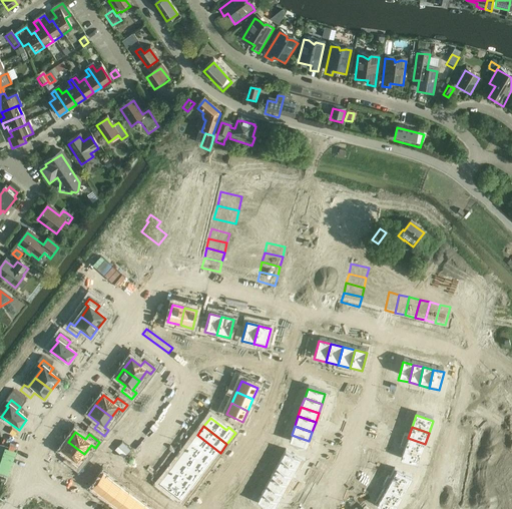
[(481,434),(479,447),(507,453),(509,442),(489,438),(490,435),(481,434)]
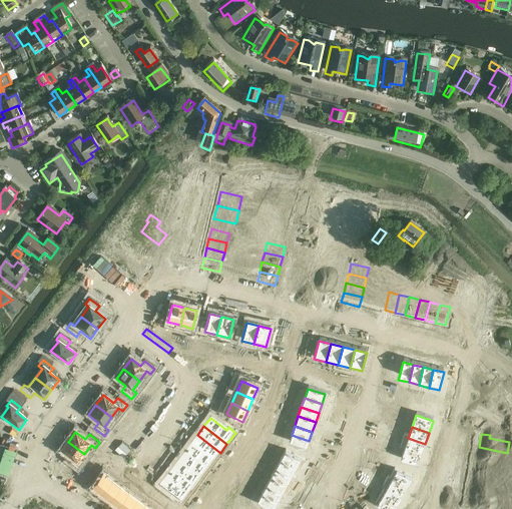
[(197,435),(190,444),(213,461),(220,453),(197,435)]
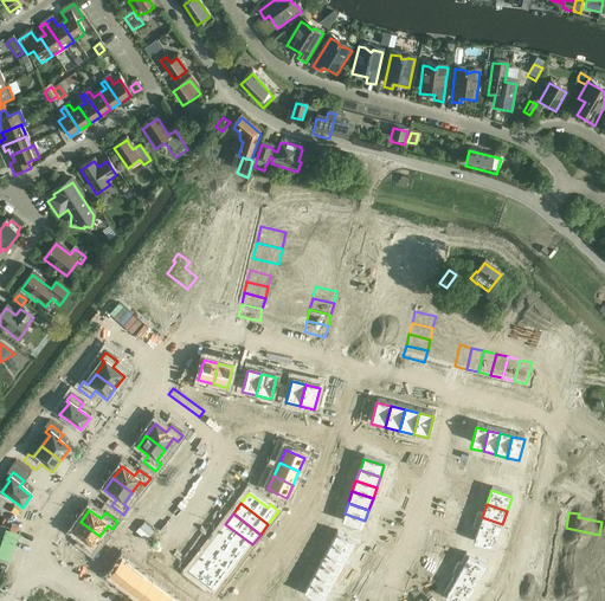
[(345,514),(341,524),(361,531),(365,521),(345,514)]
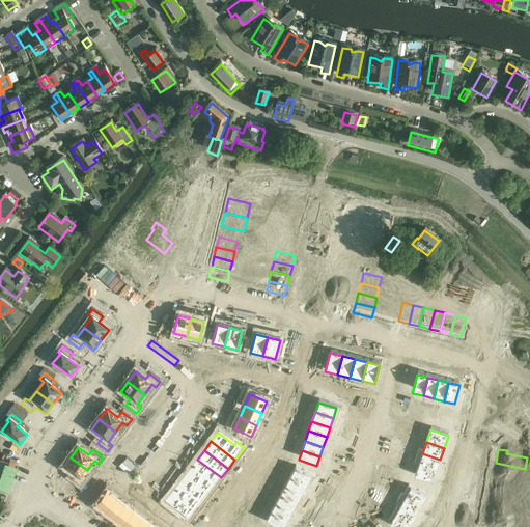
[(422,453),(418,466),(436,472),(440,460),(422,453)]
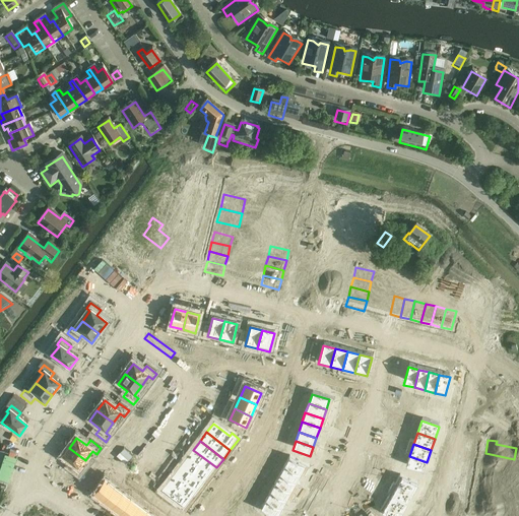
[(69,448),(61,458),(71,466),(67,471),(77,478),(81,472),(78,470),(85,460),(69,448)]
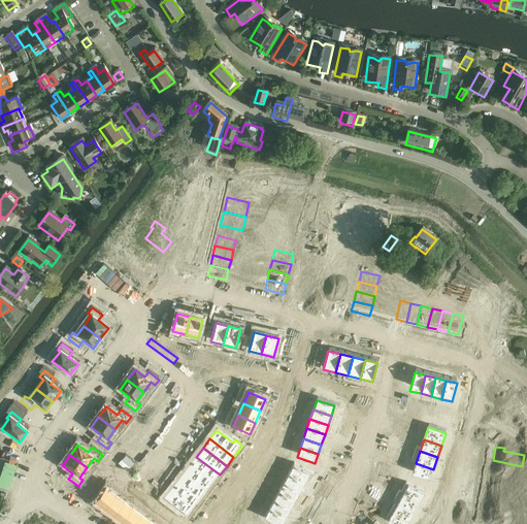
[(196,457),(189,466),(213,484),(220,475),(196,457)]
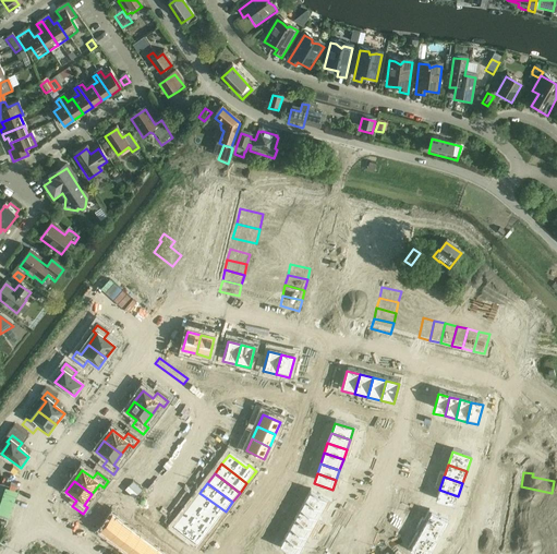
[(521,486),(519,498),(549,504),(552,493),(521,486)]
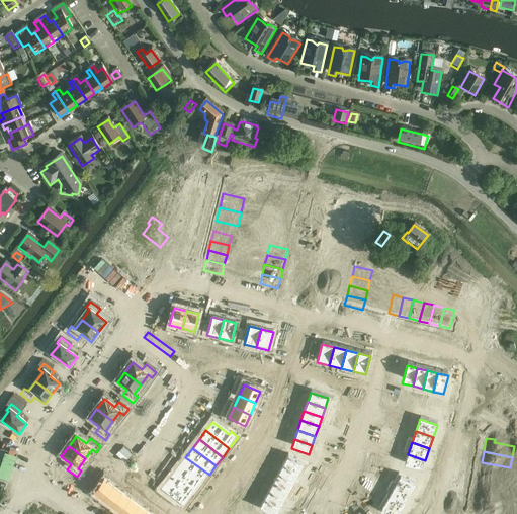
[(408,454),(404,466),(421,473),(425,460),(408,454)]
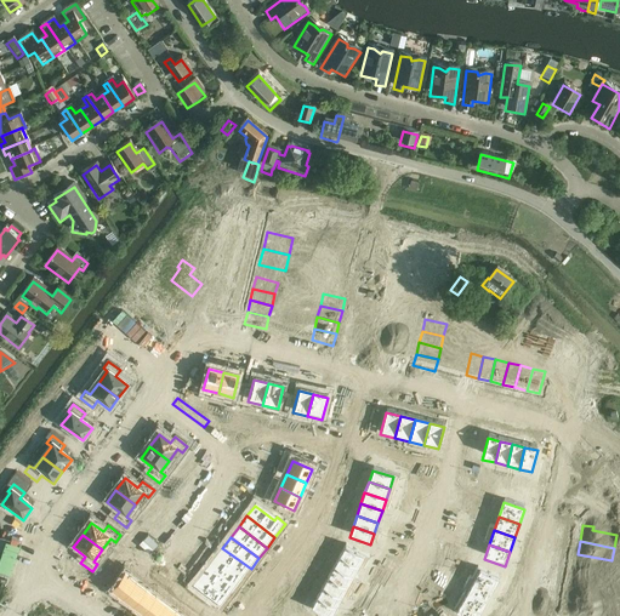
[(345,547),(339,558),(358,568),(364,558),(345,547)]
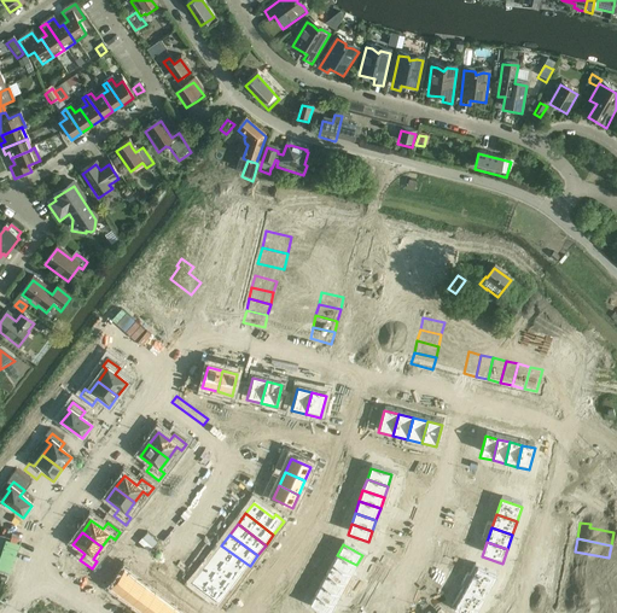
[(221,546),(214,555),(242,577),(250,566),(221,546)]
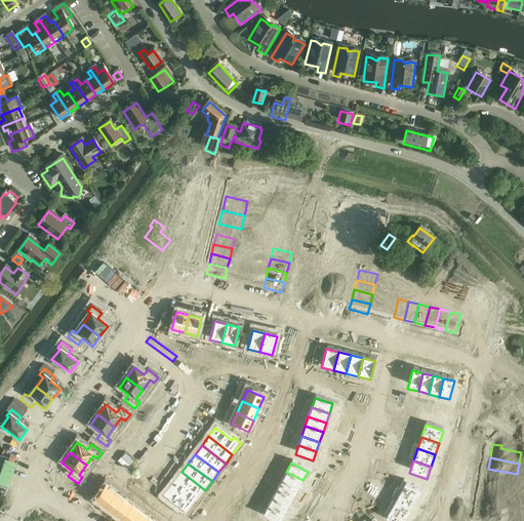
[(488,469),(486,480),(515,485),(517,474),(488,469)]
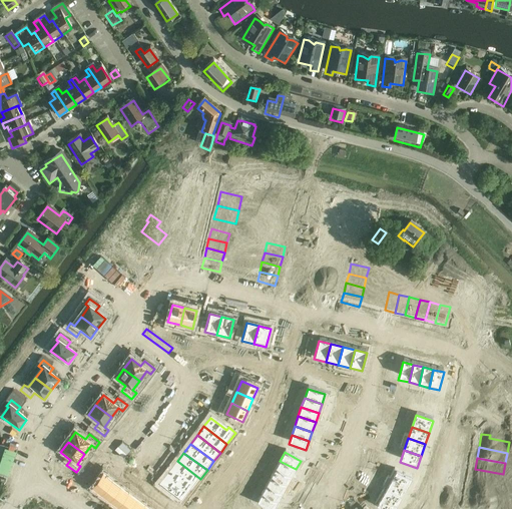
[(177,461),(170,470),(193,488),(200,479),(177,461)]
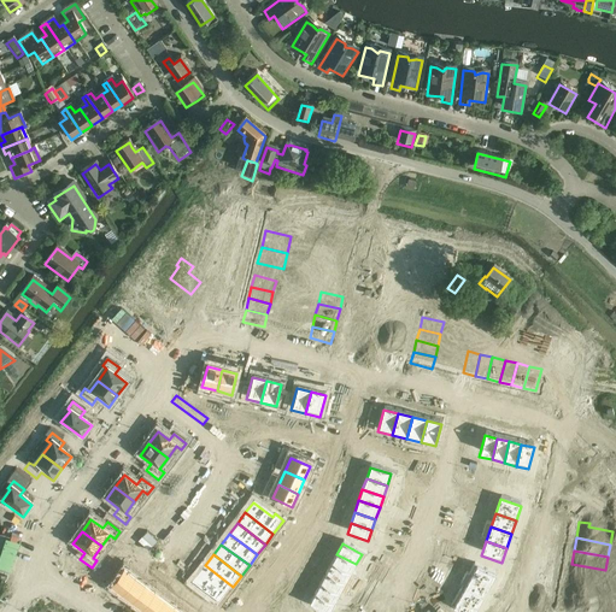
[(336,554),(330,564),(351,575),(356,564),(336,554)]
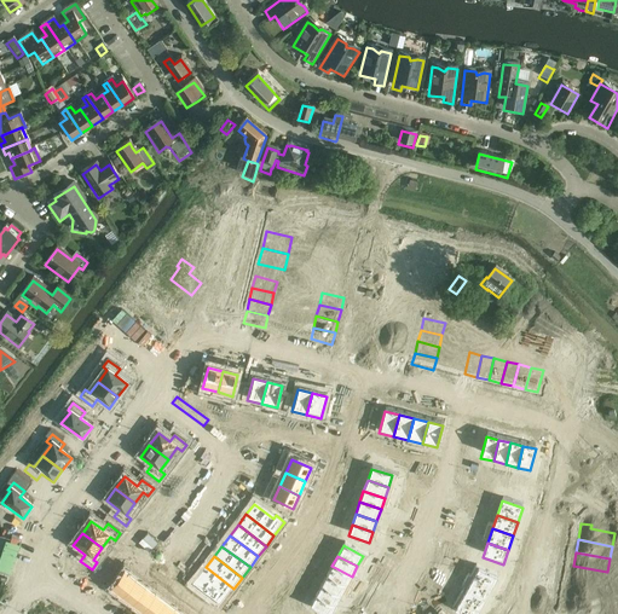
[(331,566),(327,577),(346,588),(352,577),(331,566)]
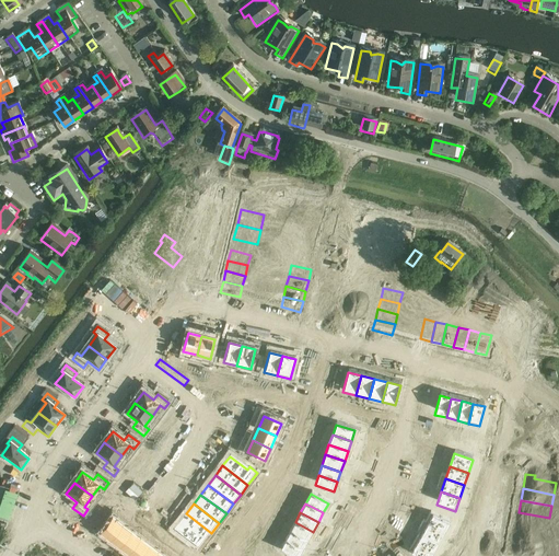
[(519,512),(516,524),(548,530),(549,518),(519,512)]
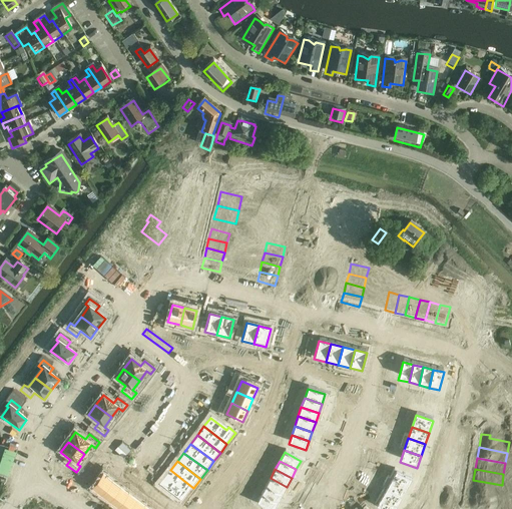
[(170,470),(164,479),(187,496),(193,488),(170,470)]
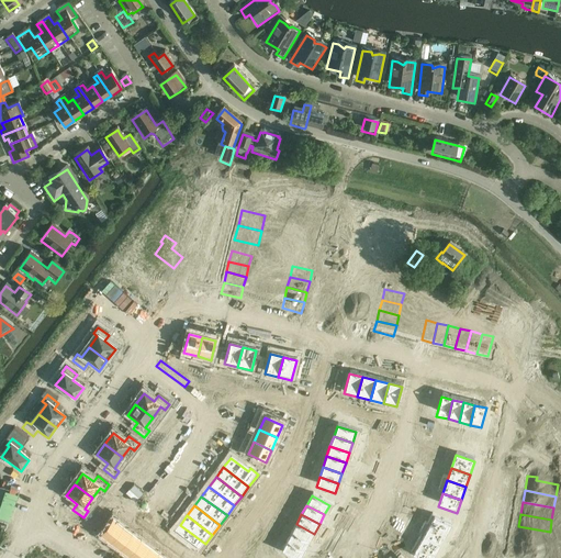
[(434,517),(428,527),(446,537),(451,527),(434,517)]
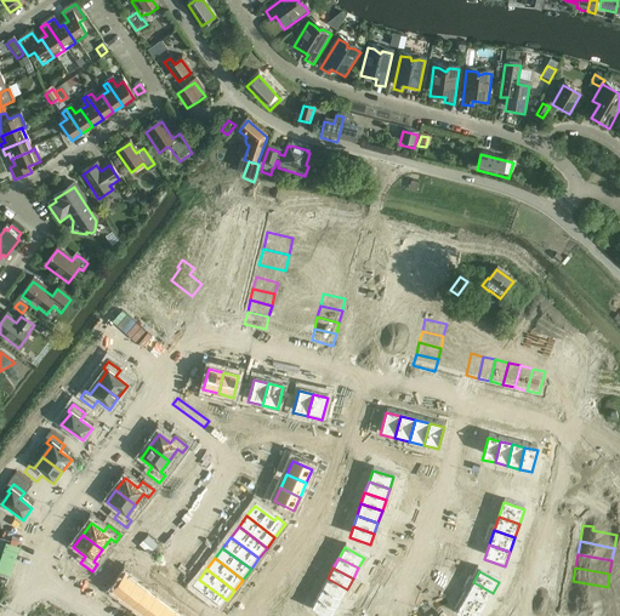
[(125,575),(112,593),(121,600),(135,583),(125,575)]
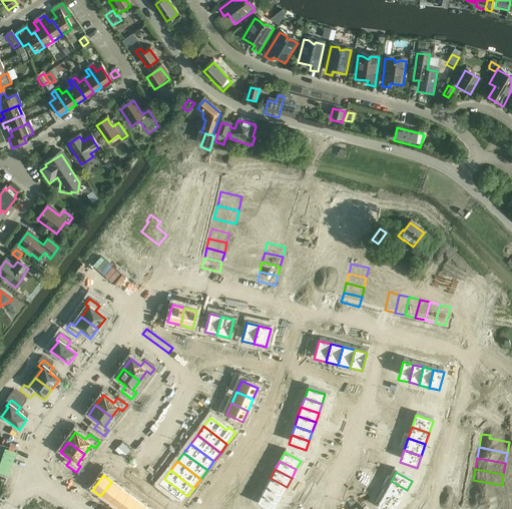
[(271,478),(266,486),(282,495),(287,487),(271,478)]
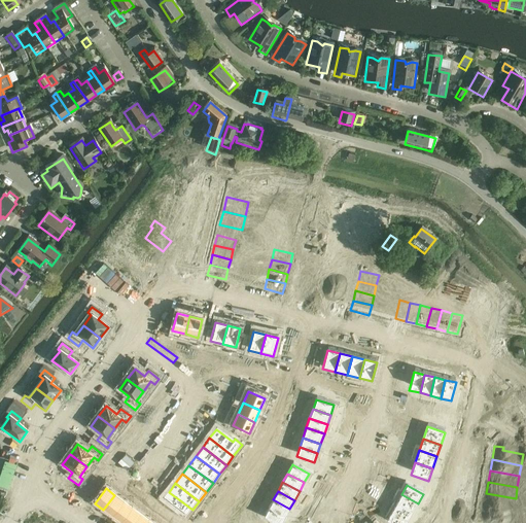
[(169,492),(162,500),(178,514),(176,516),(183,521),(193,510),(169,492)]
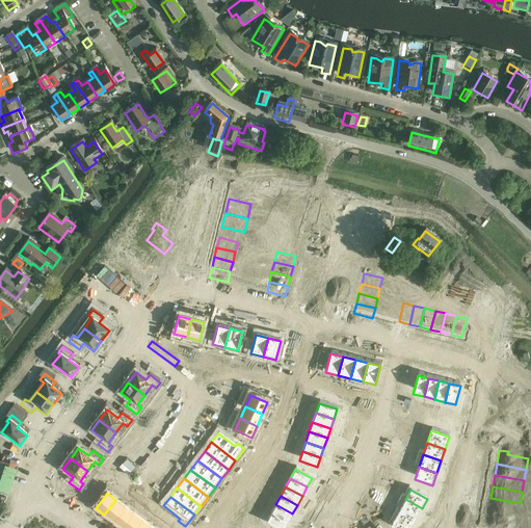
[(490,498),(488,509),(519,515),(521,503),(490,498)]
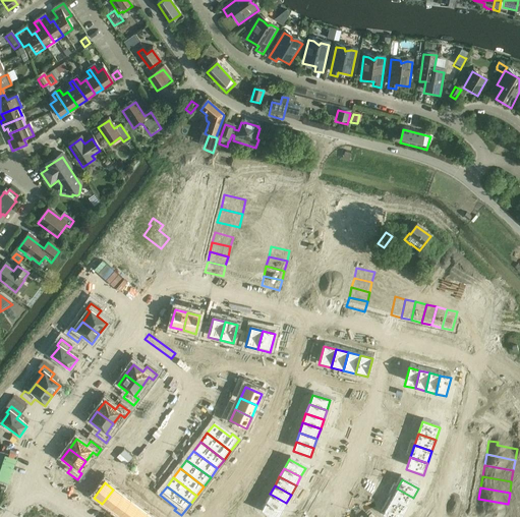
[(397,489),(392,498),(408,507),(413,498),(397,489)]
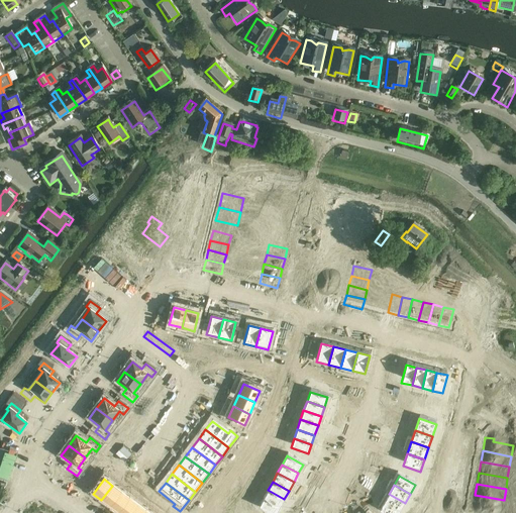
[(112,486),(101,500),(109,506),(120,492),(112,486)]
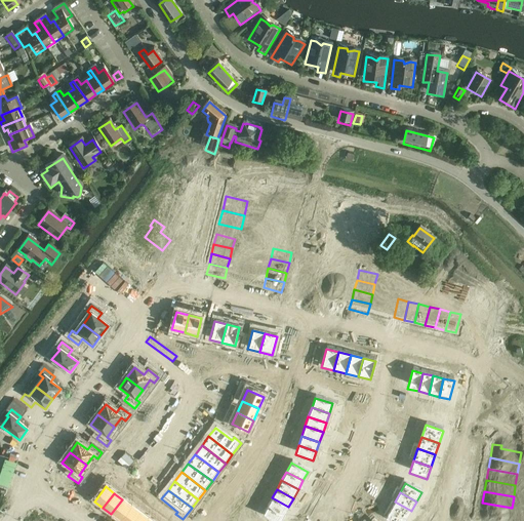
[(272,497),(267,507),(283,516),(288,507),(272,497)]
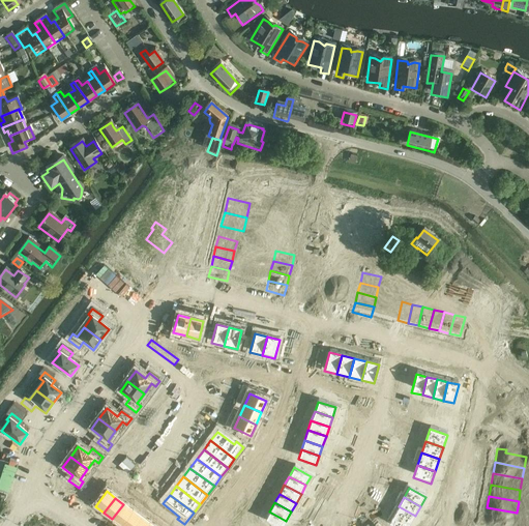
[(123,504),(112,519),(120,525),(122,525),(133,510),(123,504)]
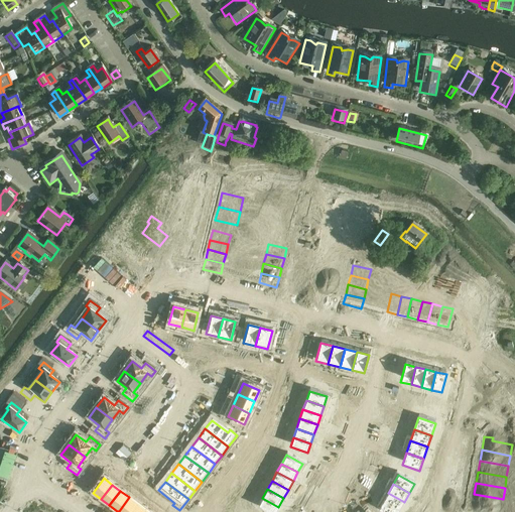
[(388,493),(383,502),(399,511),(404,502),(388,493)]
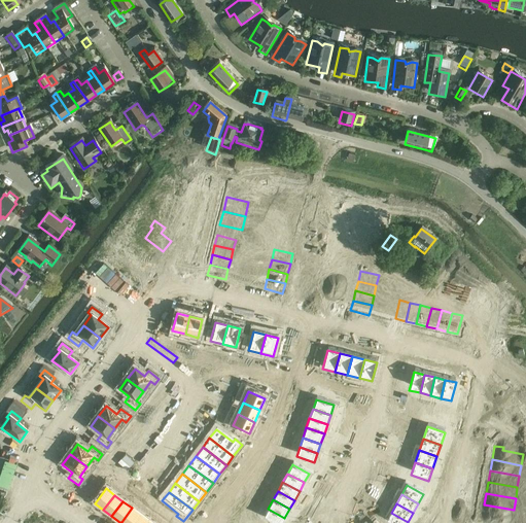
[(132,508),(121,522),(133,522),(140,514),(132,508)]
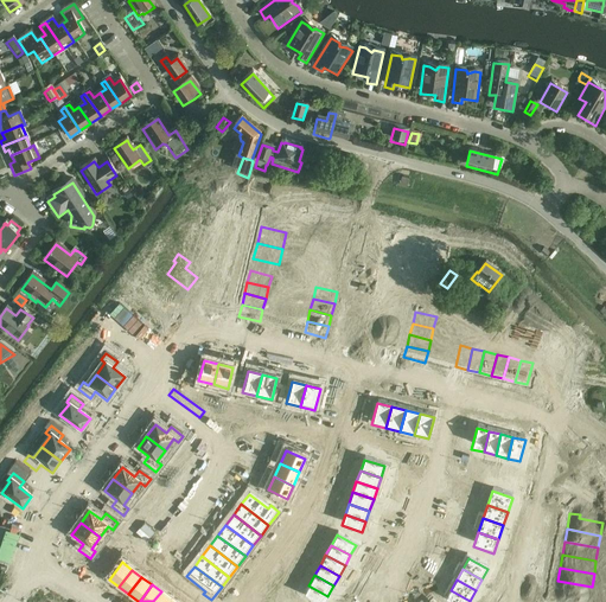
[(308,586),(304,595),(314,601),(325,601),(327,596),(308,586)]
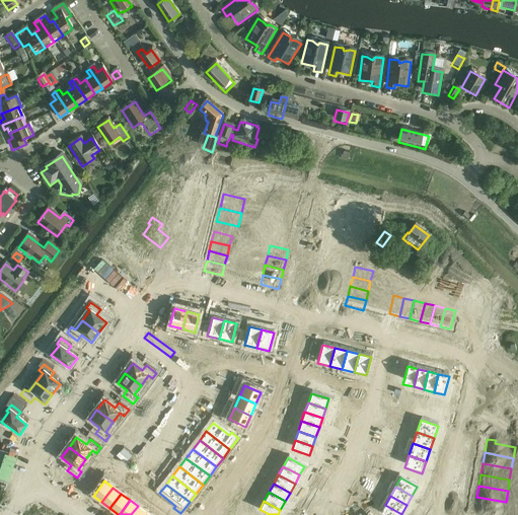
[(385,505),(380,514),(401,514),(385,505)]
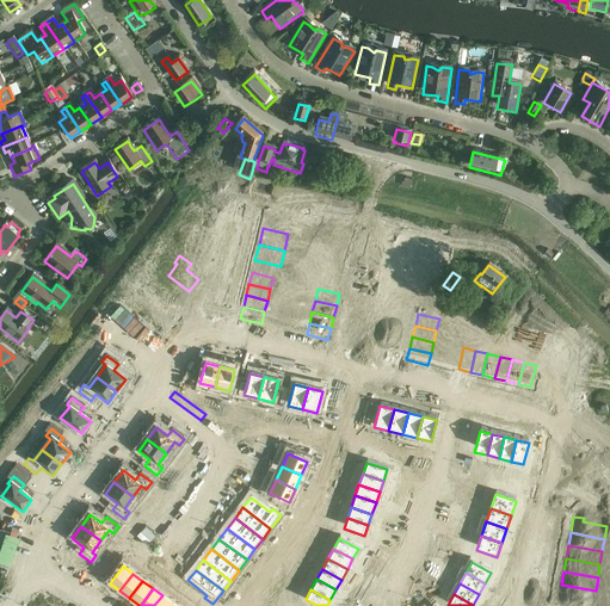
[(162,595),(154,605),(171,605),(172,604),(162,595)]
